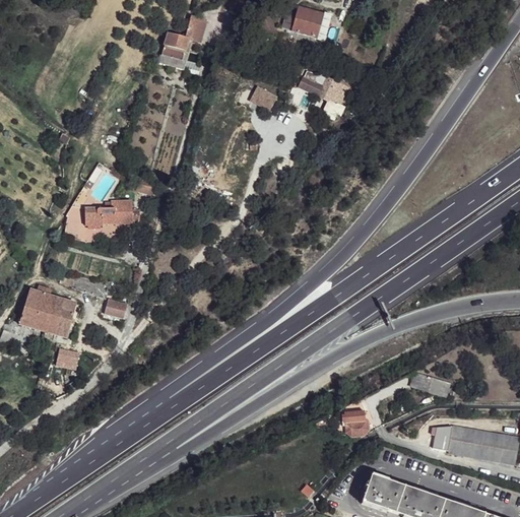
[(331,12),(324,10),(323,13),(298,5),(290,28),(317,37),(316,38),(324,40),(331,12)]
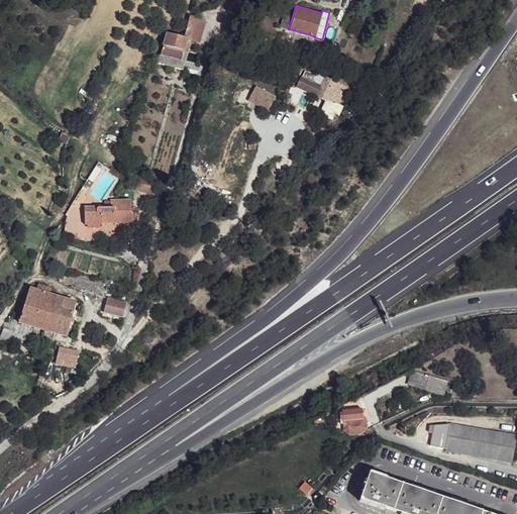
[(203,20),(189,15),(185,29),(182,35),(167,31),(161,52),(180,58),(187,36),(198,40),(203,20)]
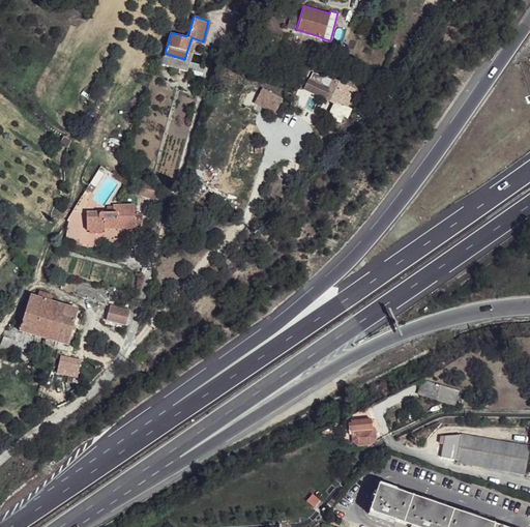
[(320,71),(306,68),(300,85),(342,104),(350,85),(327,76),(324,84),(316,81),(320,71)]
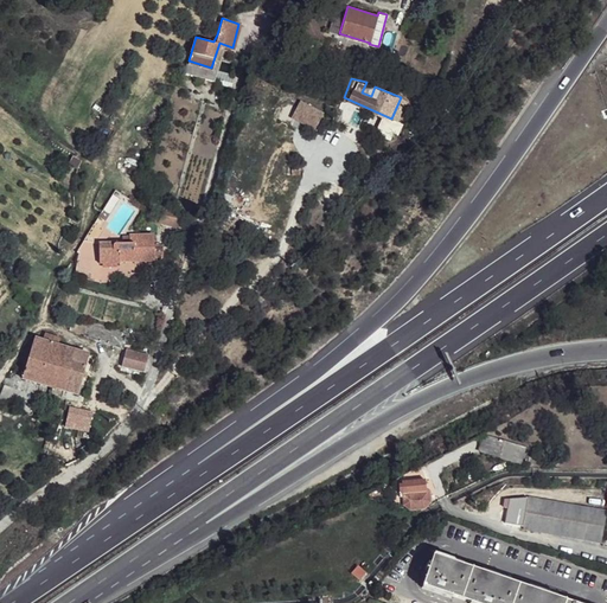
[(321,113),(304,104),(298,120),(314,128),(321,113)]
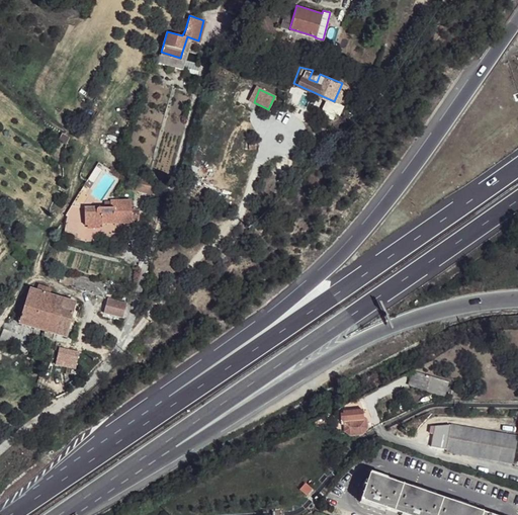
[(131,197),(108,197),(108,203),(85,204),(85,222),(101,222),(102,220),(132,219),(131,197)]
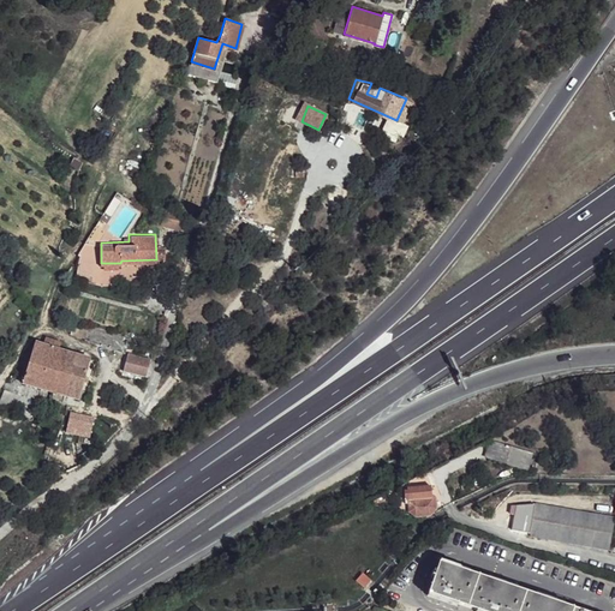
[(59,339),(46,335),(43,341),(35,340),(24,379),(65,391),(76,352),(59,346),(59,339)]
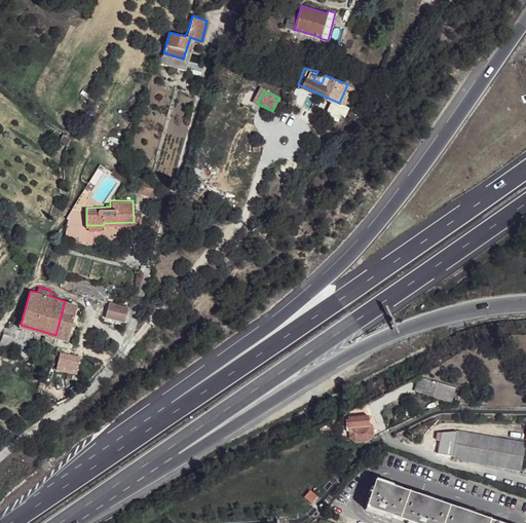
[(129,306),(111,300),(108,313),(124,319),(129,306)]
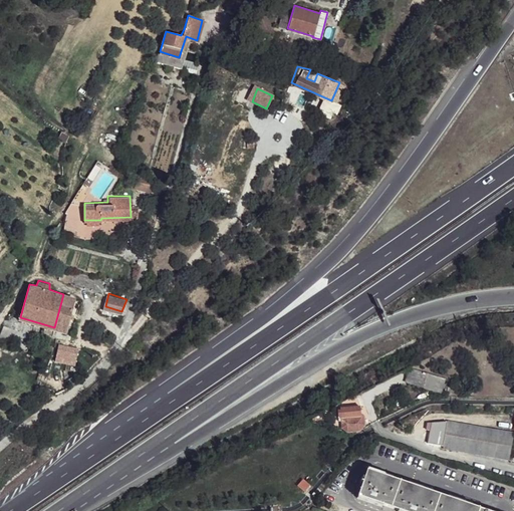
[(75,298),(63,294),(54,327),(65,330),(75,298)]
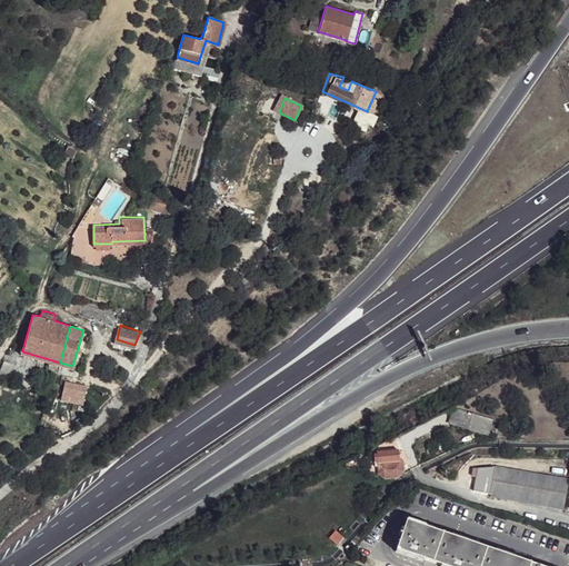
[(37,370),(6,357),(0,368),(0,370),(22,380),(21,383),(29,386),(37,370)]
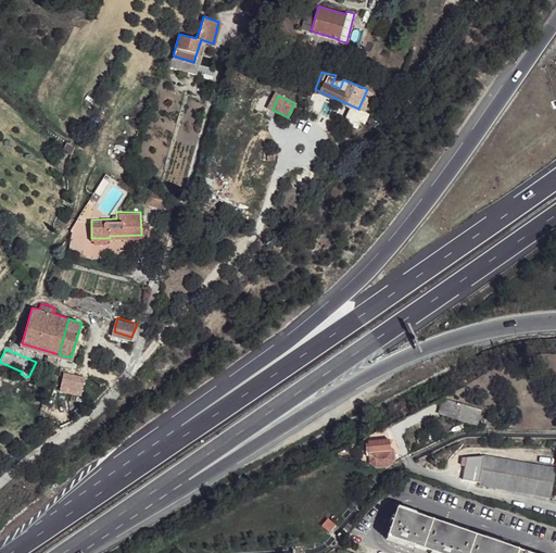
[(80,371),(62,366),(60,373),(78,378),(80,371)]
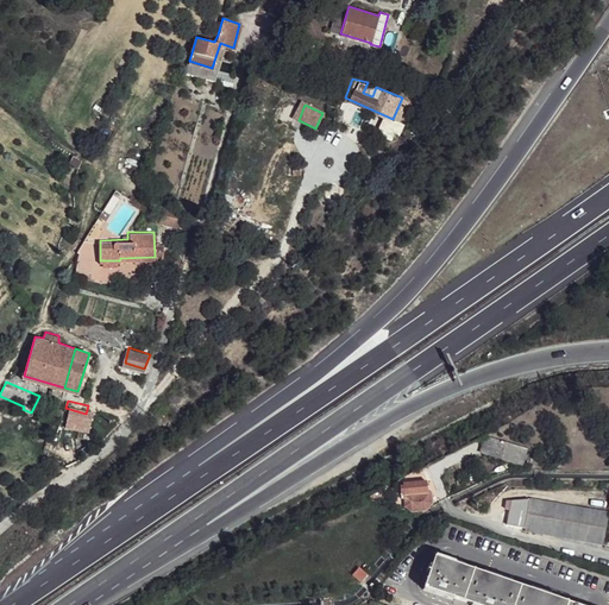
[(482,434),(479,452),(523,459),(527,441),(482,434)]
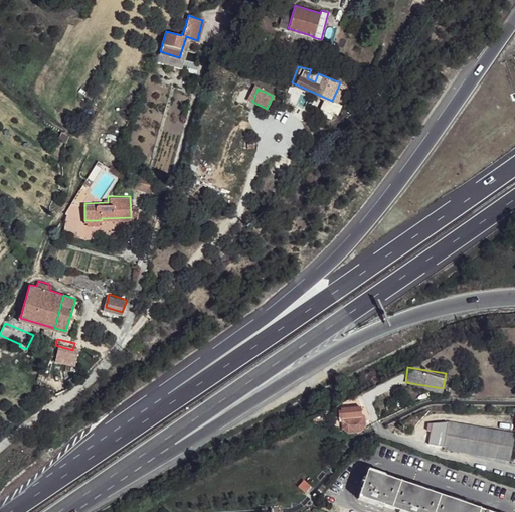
[(367,425),(364,421),(359,423),(358,410),(351,410),(351,407),(341,407),(342,425),(348,425),(348,431),(355,431),(356,432),(367,425)]
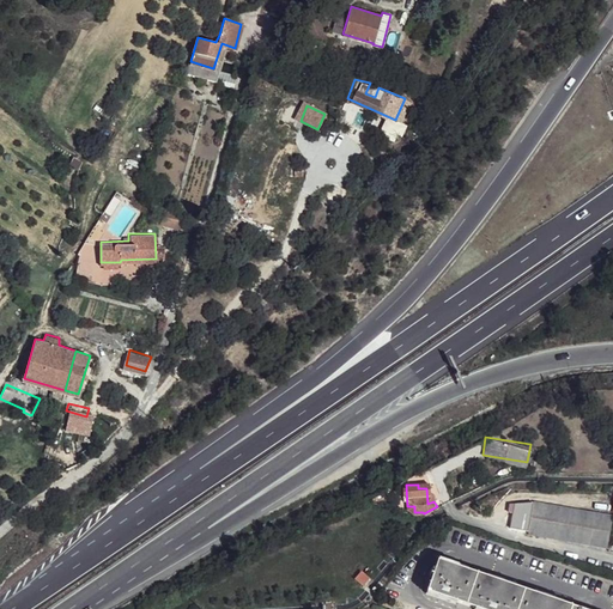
[(605,544),(612,513),(532,500),(527,533),(605,544)]
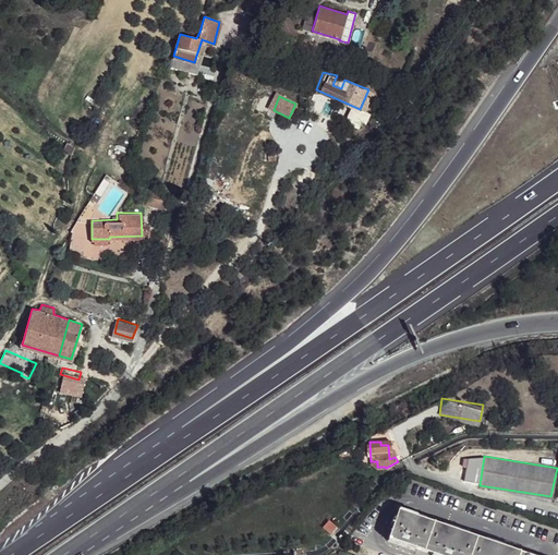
[(532,554),(398,509),(388,539),(413,549),(415,545),(431,551),(429,554),(434,554),(532,554)]
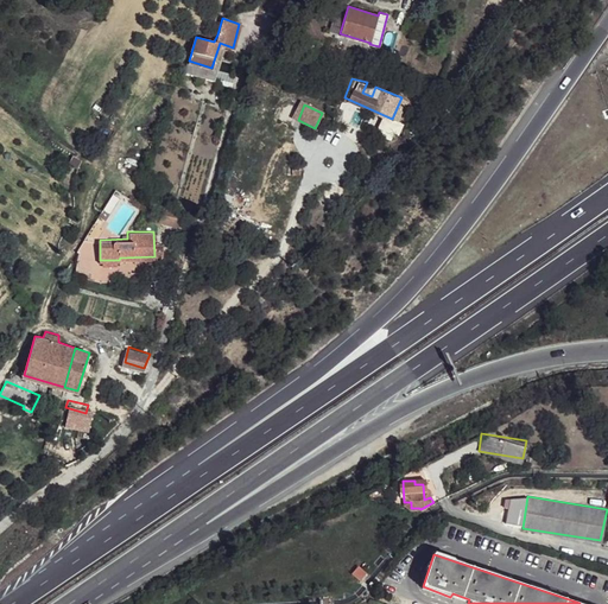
[(366,571),(358,565),(352,572),(360,579),(366,571)]
